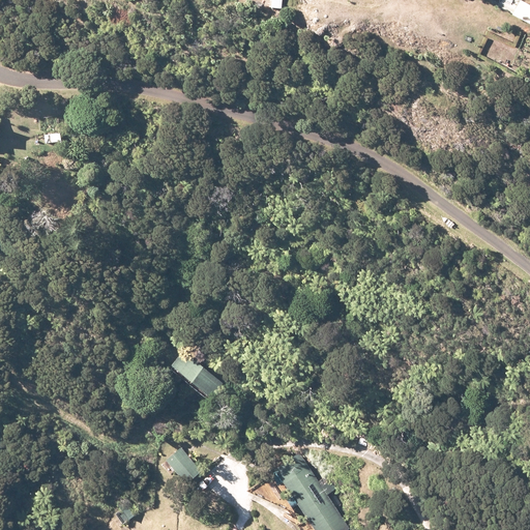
[(529,6),(517,0),(499,0),(497,6),(511,13),(510,16),(529,26),(529,6)]
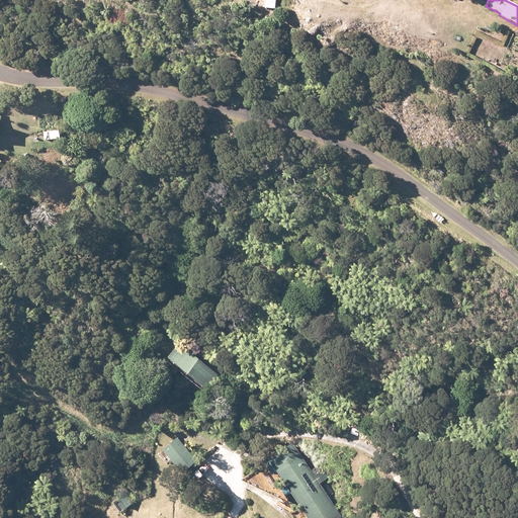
[(60,128),(45,131),(46,140),(61,138),(60,128)]
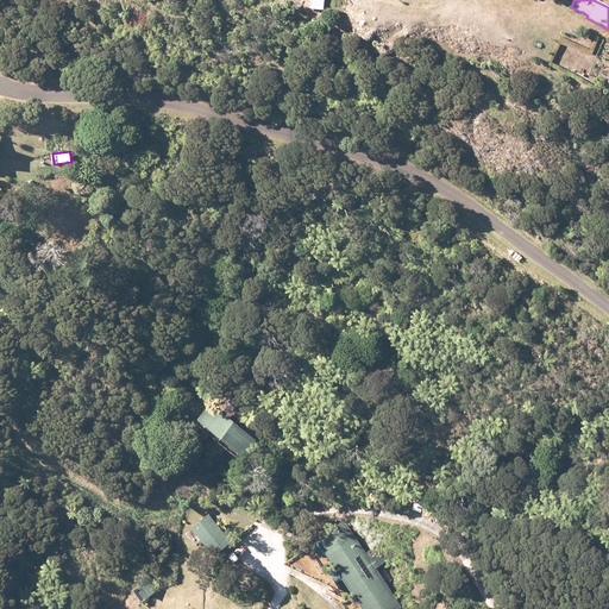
[(199,416),(244,454),(258,438),(214,400),(199,416)]
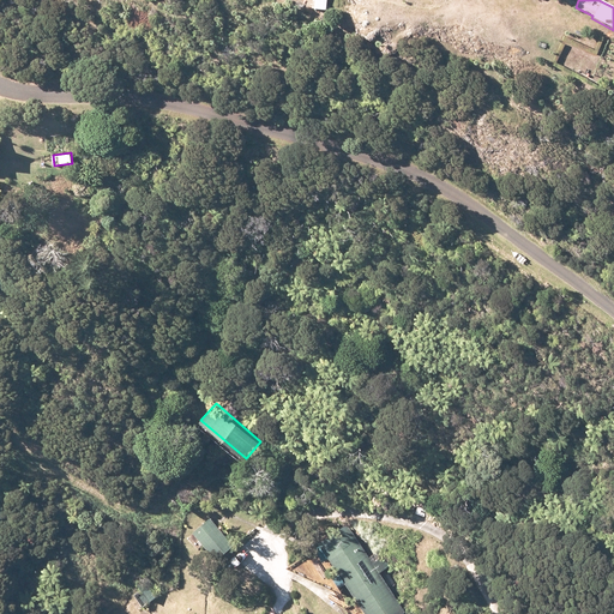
[(416,512),(427,516),(428,507),(417,505),(416,512)]
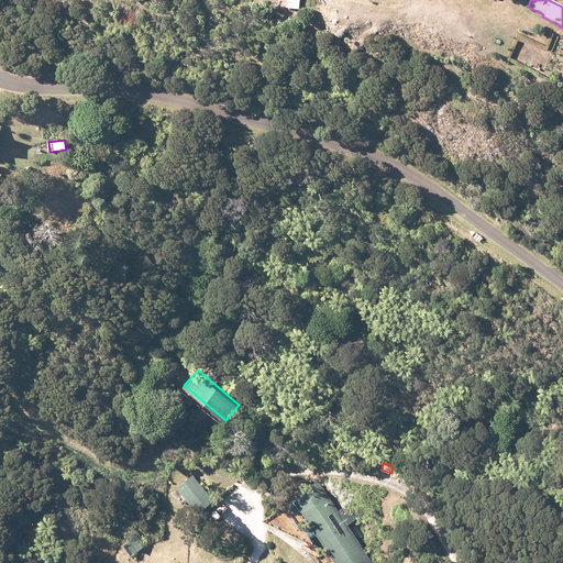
[(177,488),(198,514),(214,499),(194,474),(177,488)]
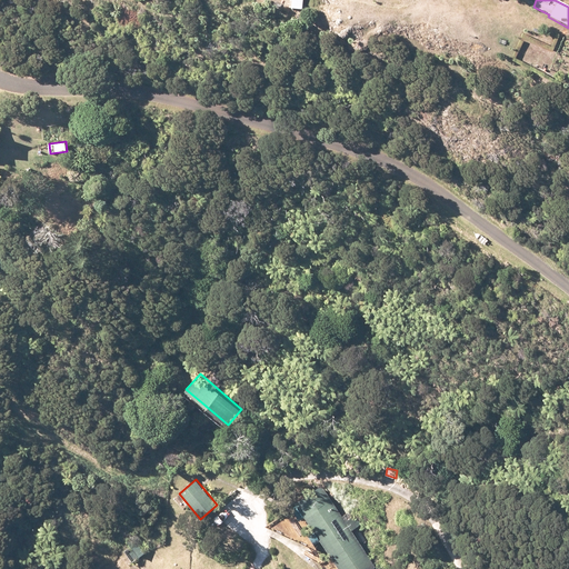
[(346,521),(322,486),(296,502),(338,568),(373,568),(376,568),(351,530),(362,522),(358,518),(356,519),(353,517),(346,521)]
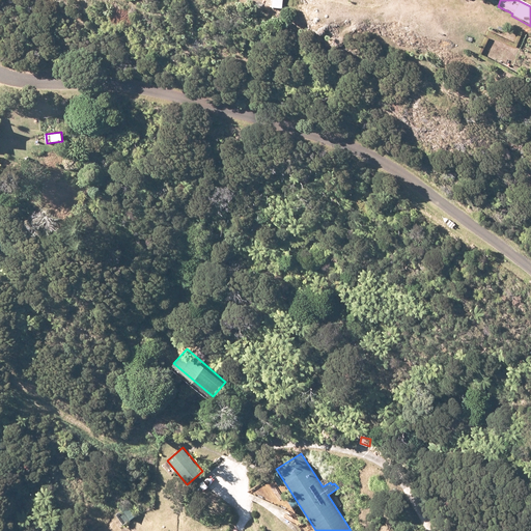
[(118,504),(129,520),(139,513),(128,498),(118,504)]
